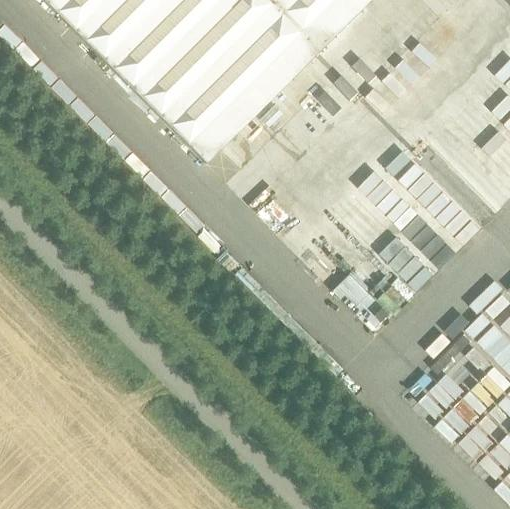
[(45,0),(208,162),(371,0),(45,0)]
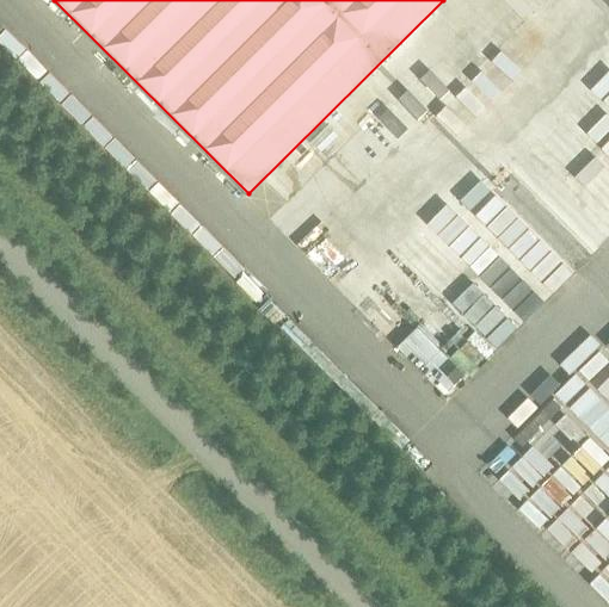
[(526,28),(542,47),(563,29),(546,10),(526,28)]
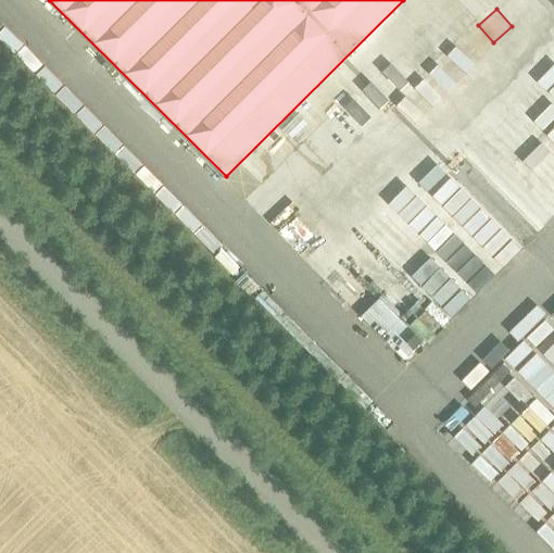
[(406,53),(387,71),(405,90),(425,73),(406,53)]
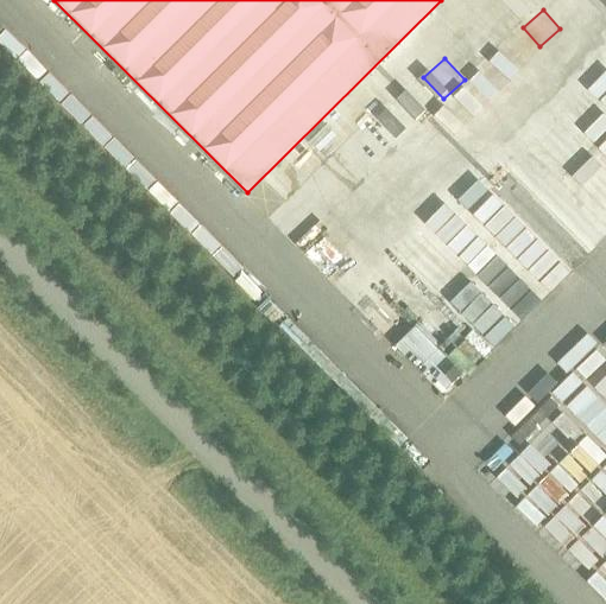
[(436,218),(505,293),(525,275),(456,201),(436,218)]
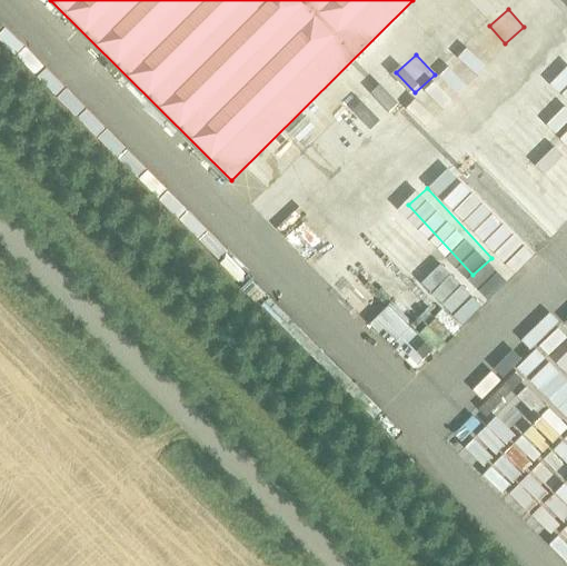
[(389,201),(369,221),(444,297),(465,277),(389,201)]
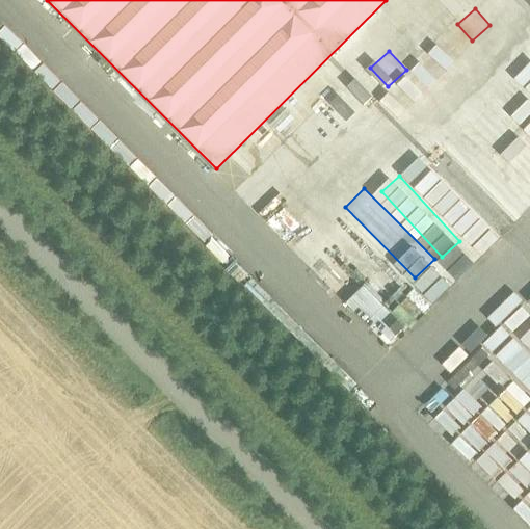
[(486,250),(503,235),(475,206),(458,221),(486,250)]
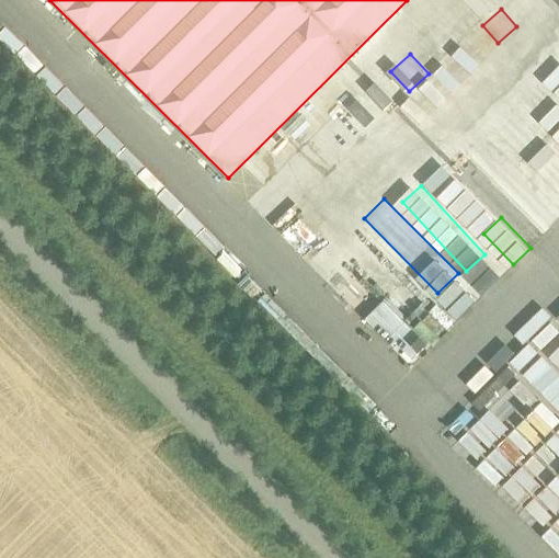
[(492,257),(474,271),(487,288),(505,274),(492,257)]
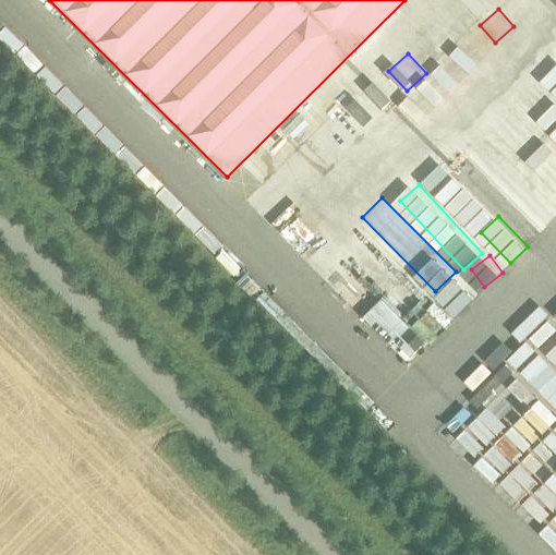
[(421,352),(434,333),(384,297),(370,316),(421,352)]
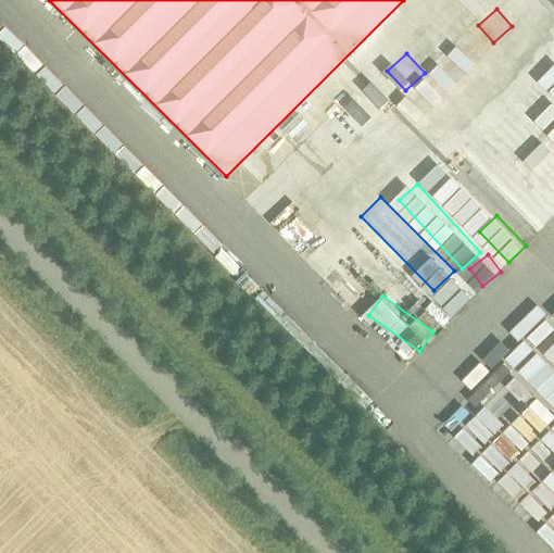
[(553,517),(544,528),(553,537),(553,517)]
